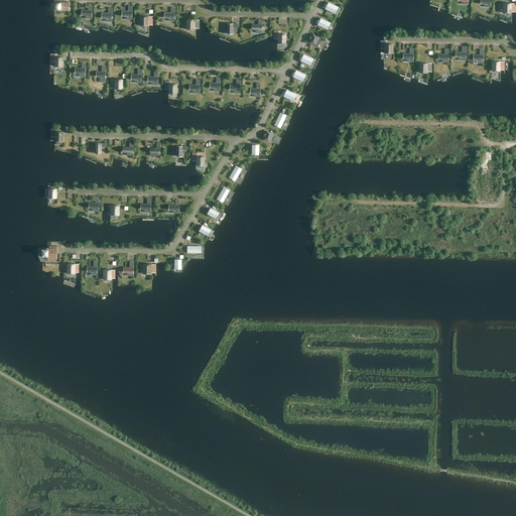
[(56,7),(57,9),(60,9),(60,10),(70,10),(70,2),(60,2),(60,3),(57,3),(56,5),(56,7)]
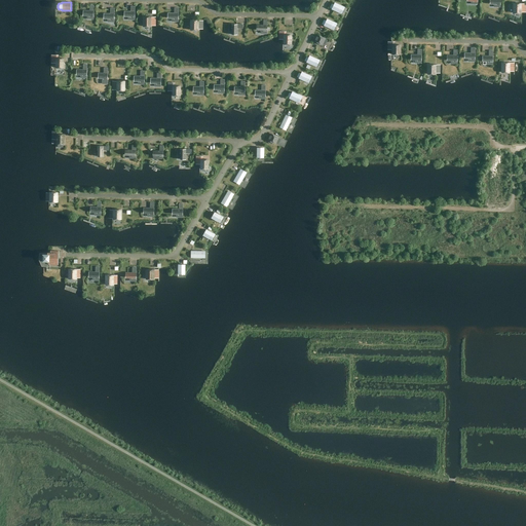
[(332,4),(330,7),(332,8),(332,9),(338,11),(341,12),(343,7),(341,6),(341,5),(335,3),(334,5),(332,4)]
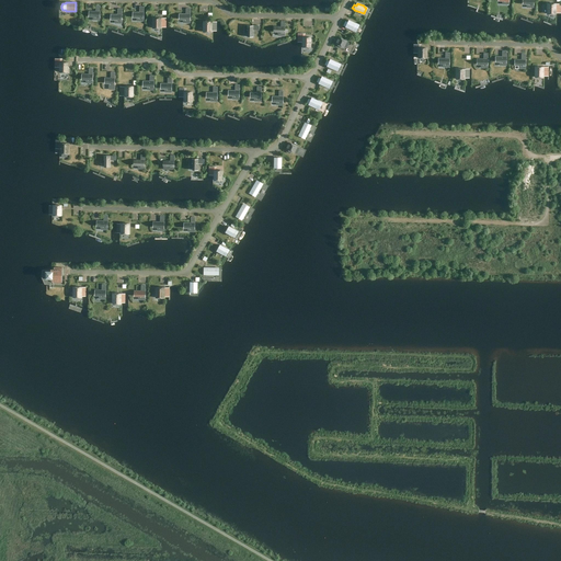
[(89,16),(93,16),(93,20),(100,20),(100,6),(95,6),(95,12),(89,11),(89,16)]
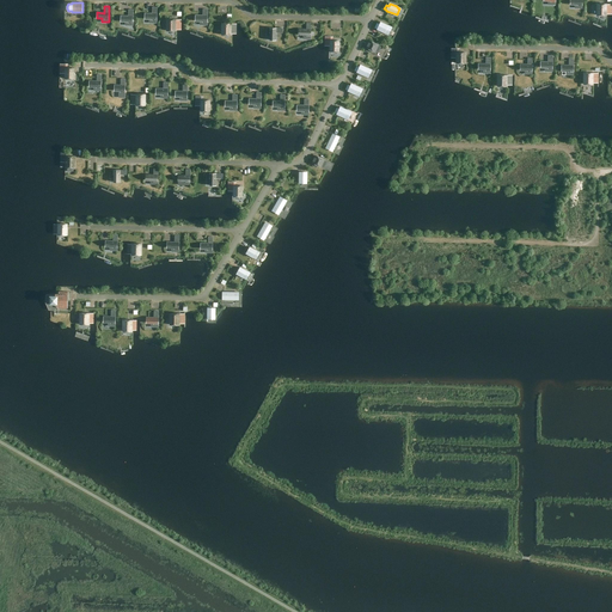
[(152,13),(145,13),(145,19),(150,19),(150,23),(157,23),(157,7),(152,7),(152,13)]
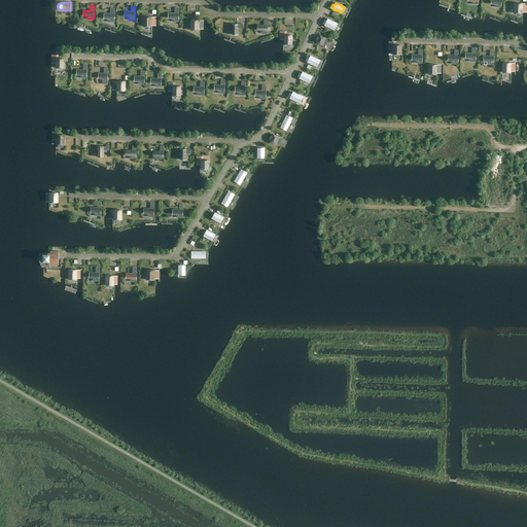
[(114,22),(114,8),(110,8),(110,13),(104,13),(104,19),(108,19),(108,22),(114,22)]
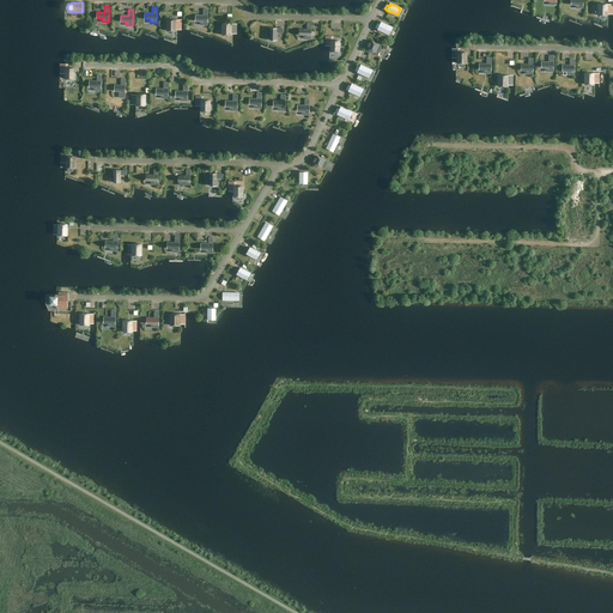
[(207,25),(207,10),(204,10),(204,16),(195,16),(195,20),(200,22),(200,25),(207,25)]
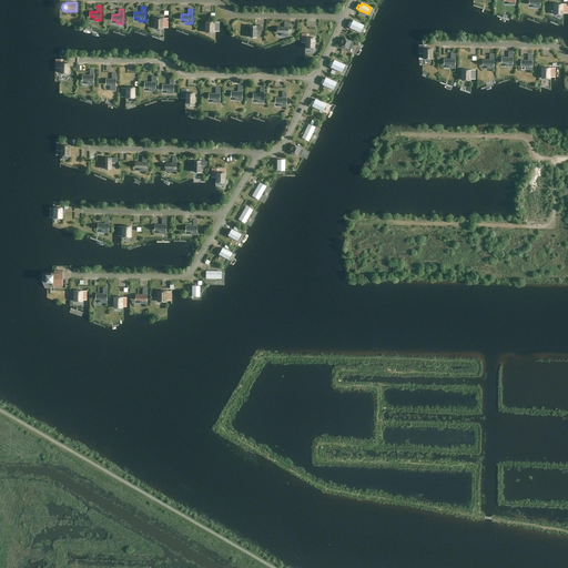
[(351,22),(348,26),(351,27),(350,27),(356,30),(357,30),(359,31),(363,26),(359,23),(353,20),(352,22),(351,22)]
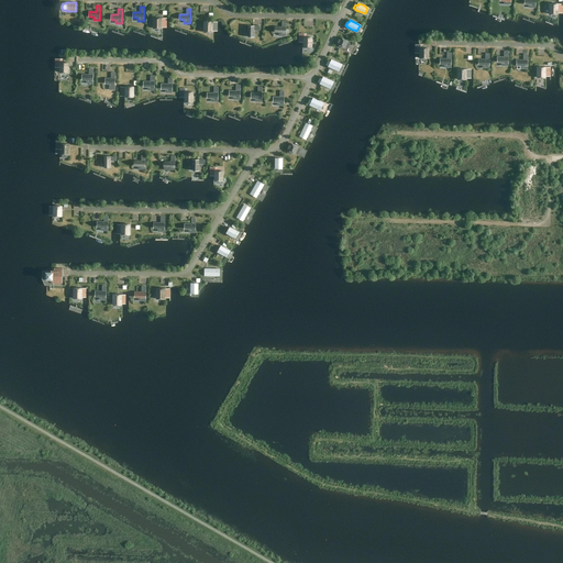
[(275,32),(279,32),(279,35),(286,35),(286,21),(282,21),(282,28),(275,26),(275,32)]
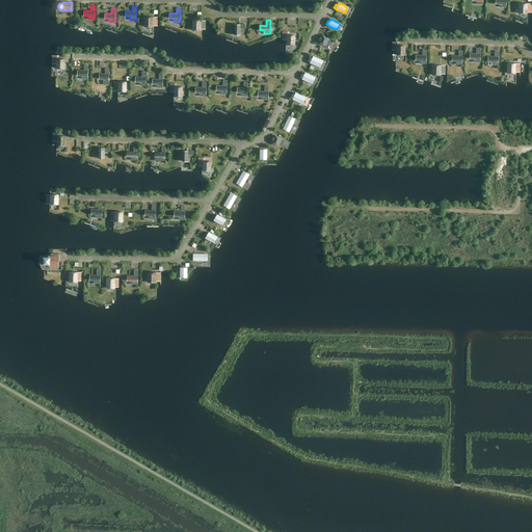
[(245,29),(245,25),(232,25),(232,30),(235,30),(235,35),(240,35),(240,28),(245,29)]
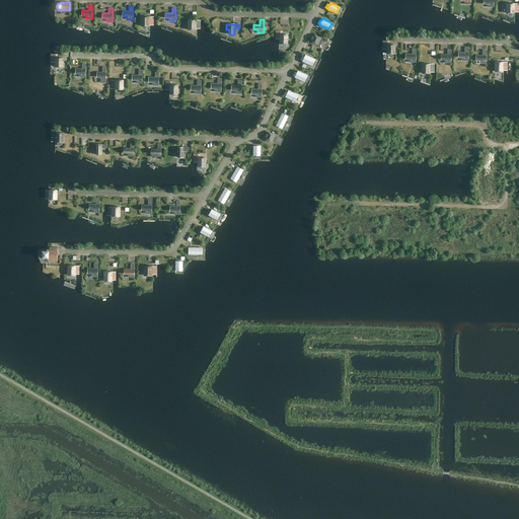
[(317,45),(320,38),(314,34),(313,36),(312,36),(311,39),(311,40),(311,41),(311,42),(310,43),(314,45),(315,43),(317,45)]
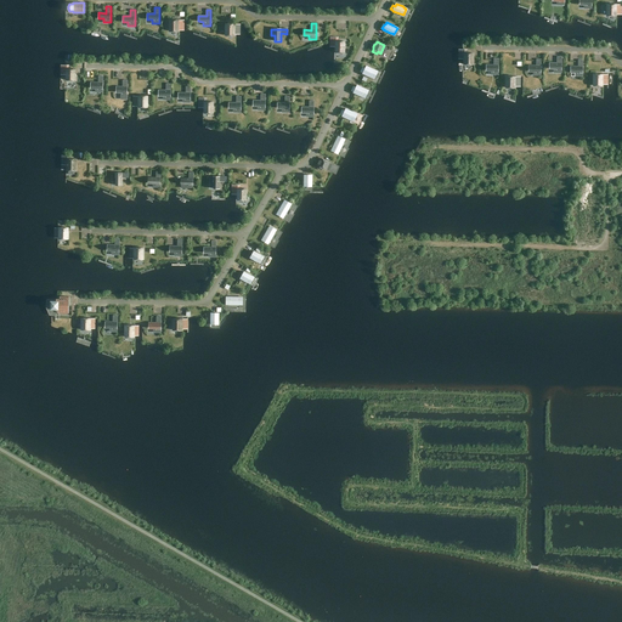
[(549,68),(554,68),(554,73),(561,73),(561,57),(557,57),(557,63),(549,63),(549,68)]
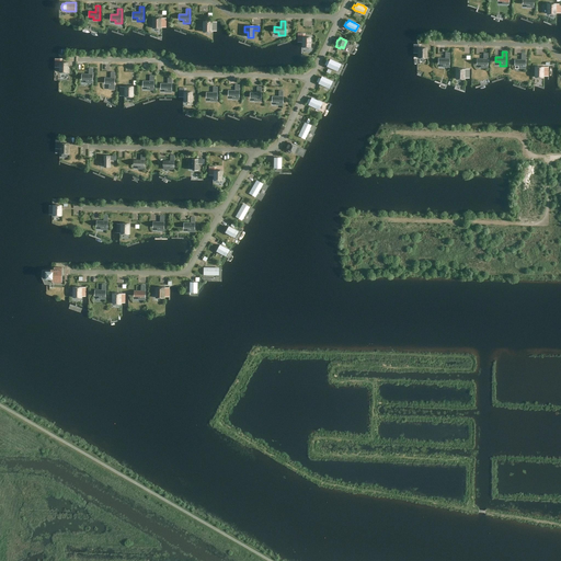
[(438,64),(443,64),(443,67),(449,67),(449,53),(445,53),(445,58),(438,58),(438,64)]
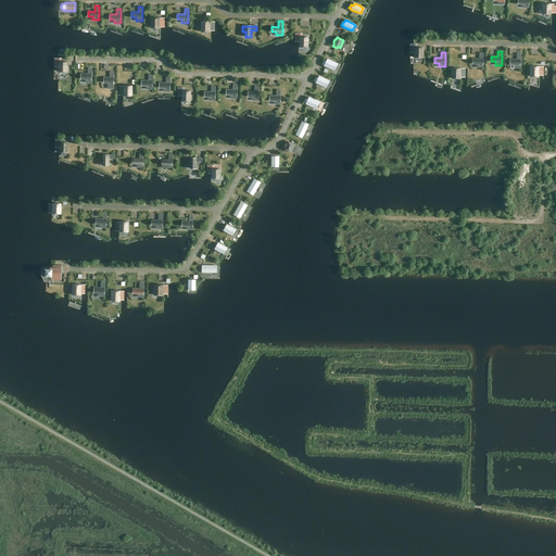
[(472,64),(477,64),(477,67),(483,67),(483,53),(479,53),(479,59),(472,59),(472,64)]
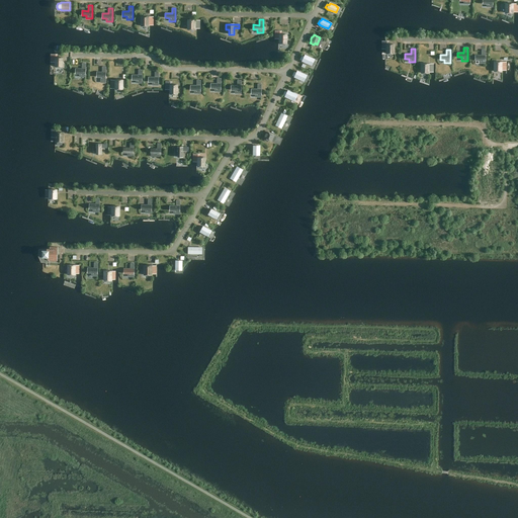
[(475,60),(479,60),(479,63),(485,64),(486,50),(482,50),(482,56),(475,56),(475,60)]
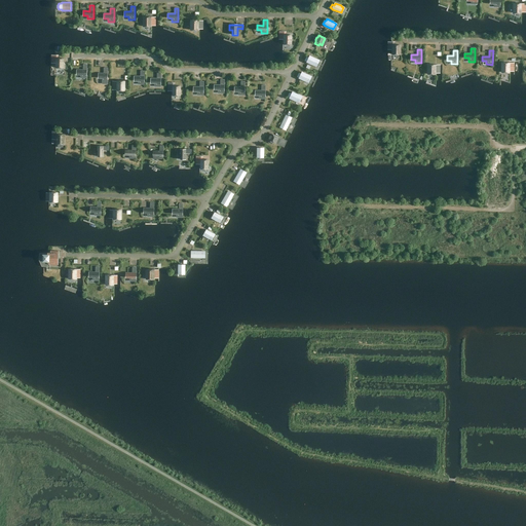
[(307,57),(305,61),(307,62),(312,65),(313,65),(315,66),(318,60),(315,59),(309,55),(309,58),(307,57)]
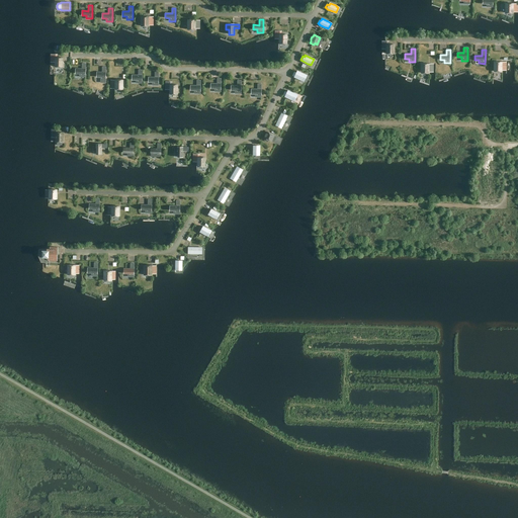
[(75,73),(80,74),(79,77),(85,77),(86,64),(82,64),(82,69),(76,69),(75,73)]
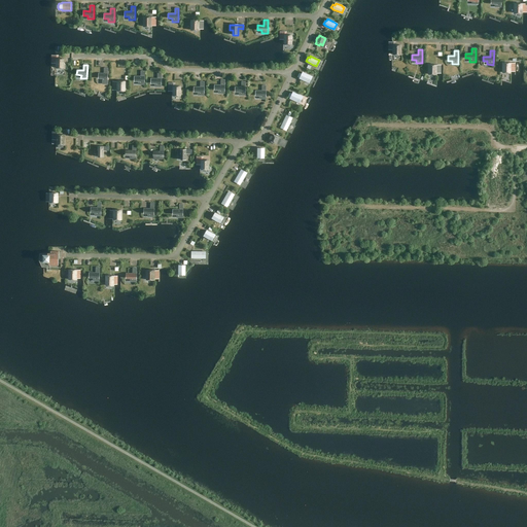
[(98,78),(103,78),(102,80),(107,80),(108,68),(104,68),(104,73),(99,73),(98,78)]
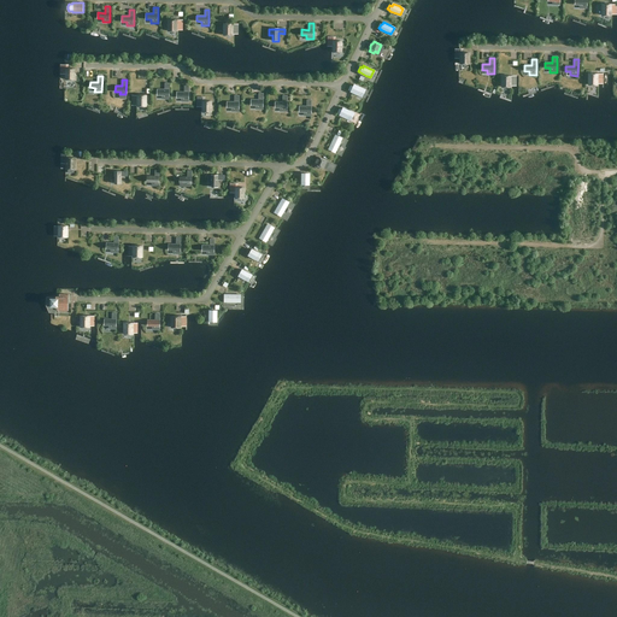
[(162,95),(162,99),(169,99),(170,83),(165,83),(165,89),(157,89),(157,95),(162,95)]
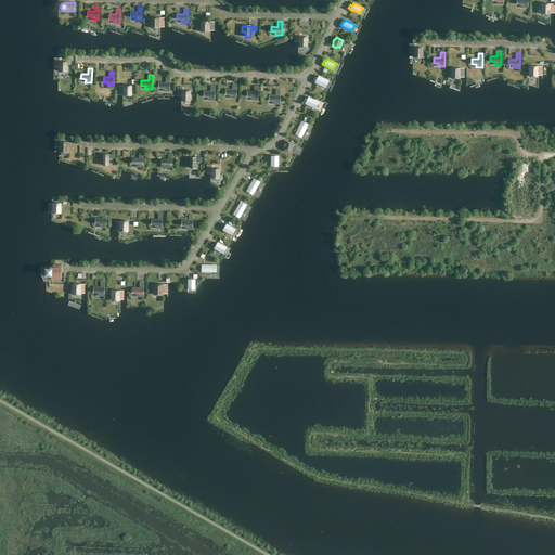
[(315,77),(313,81),(315,82),(322,86),(322,85),(325,87),(327,80),(325,79),(319,76),(318,78),(315,77)]
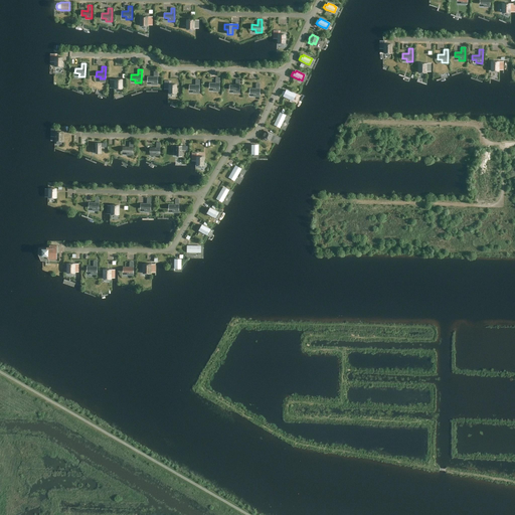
[(152,81),(152,84),(158,84),(158,71),(154,71),(154,76),(148,76),(148,81),(152,81)]
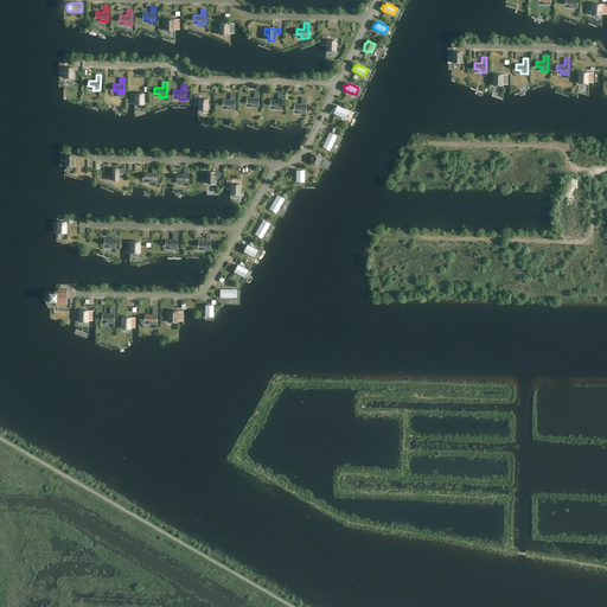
[(251,103),(251,107),(259,107),(259,91),(255,91),(255,98),(247,98),(247,103),(251,103)]
